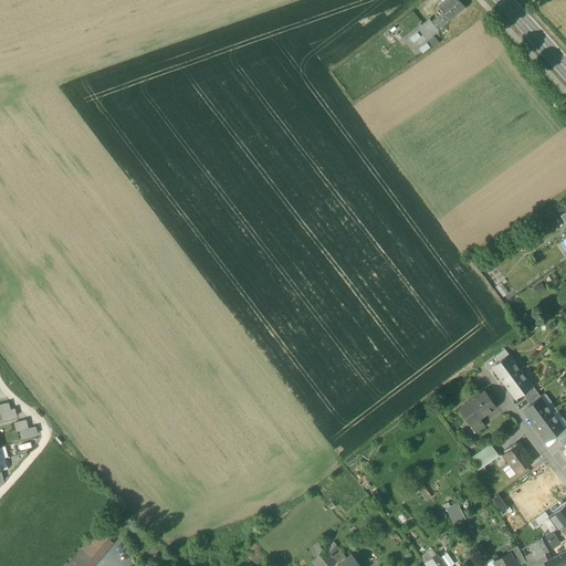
[(443,0),(437,7),(442,12),(449,20),(449,21),(464,8),(458,0),(443,0)]
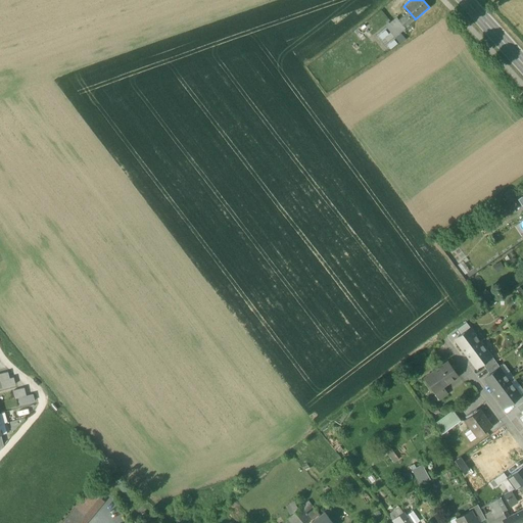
[(405,28),(415,18),(409,11),(398,20),(405,28)]
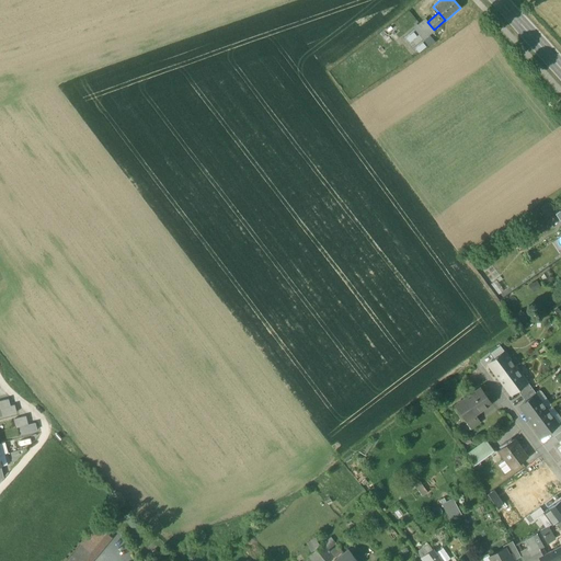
[(421,29),(426,35),(434,30),(427,22),(421,29)]
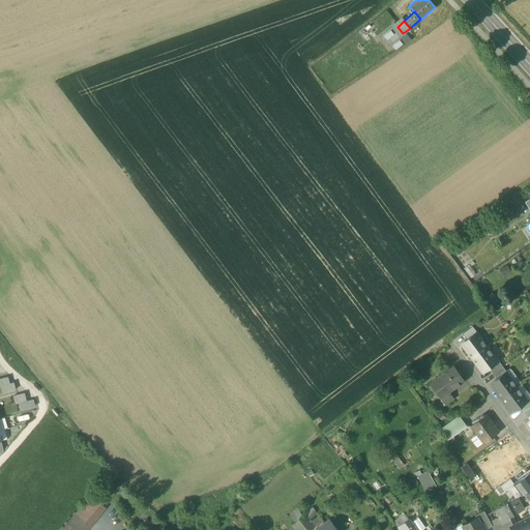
[(383,35),(395,51),(404,43),(391,29),(383,35)]
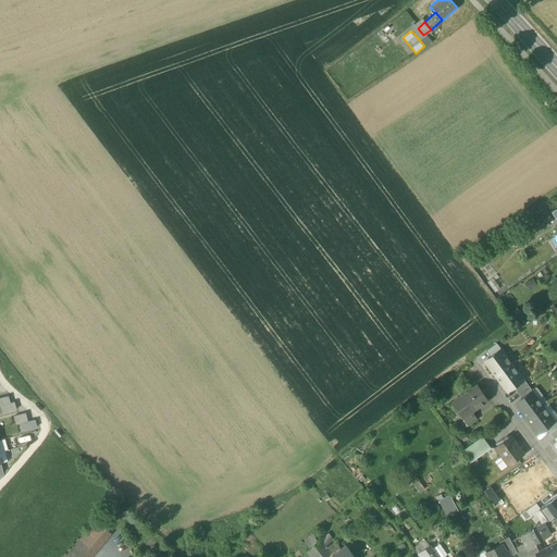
[(536,207),(543,217),(552,211),(545,201),(536,207)]
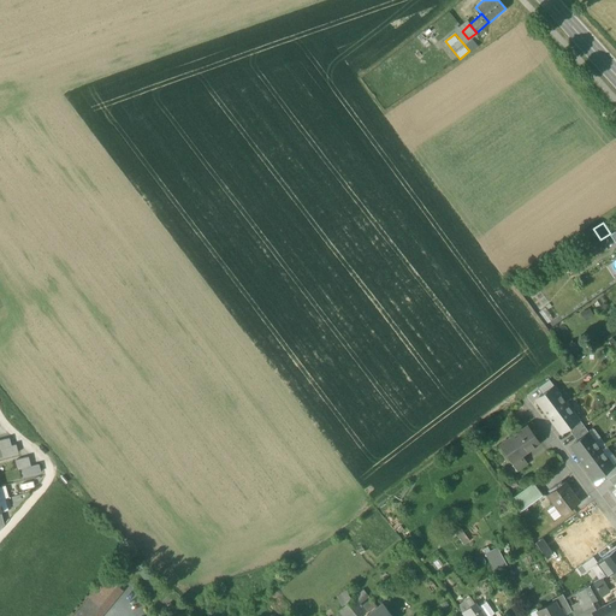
[(588,308),(579,314),(585,321),(593,315),(588,308)]
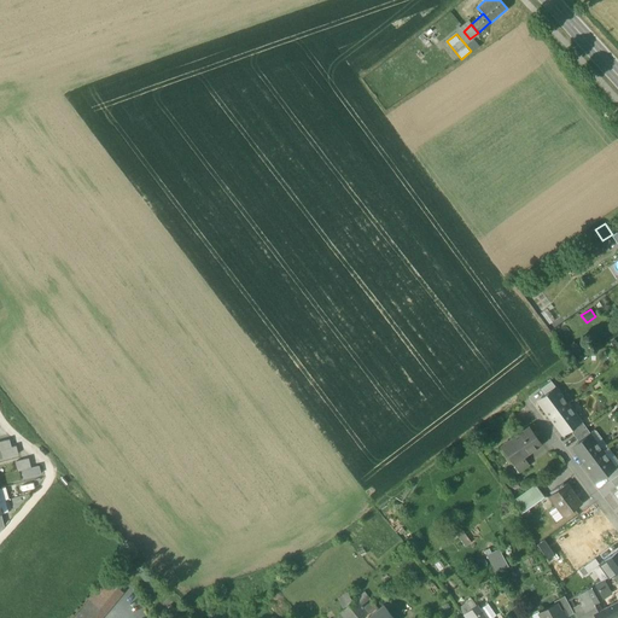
[(565,353),(575,359),(582,349),(573,342),(565,353)]
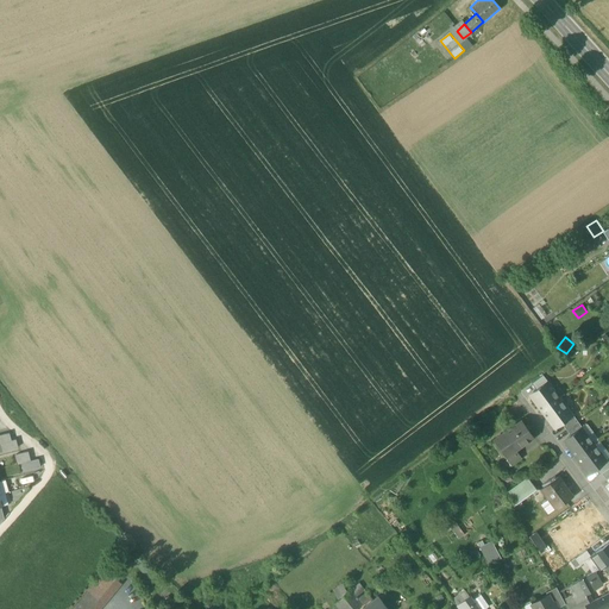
[(531,384),(535,390),(546,382),(547,383),(548,382),(542,375),(531,384)]
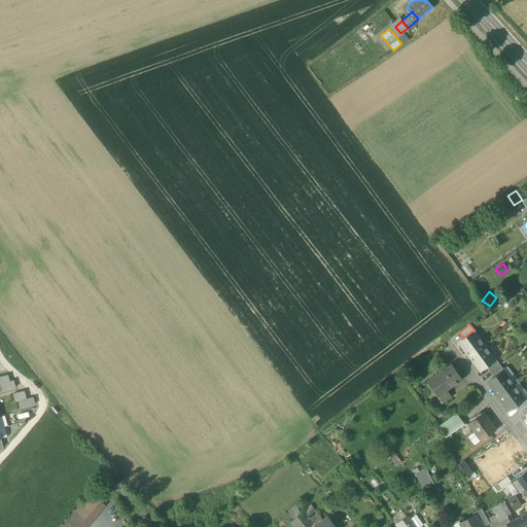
[(458,342),(468,356),(484,345),(473,331),(472,330),(463,338),(458,342)]
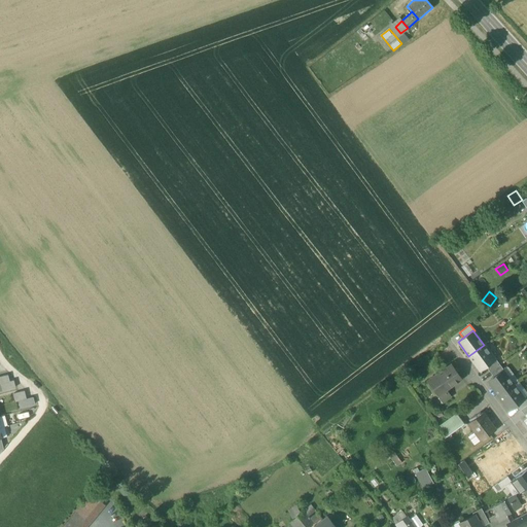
[(494,359),(484,345),(468,356),(480,371),(485,366),(494,359)]
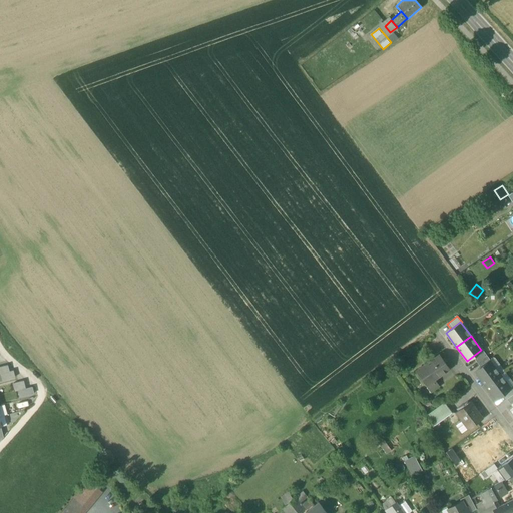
[(472,357),(476,362),(486,355),(481,349),(481,350),(472,357)]
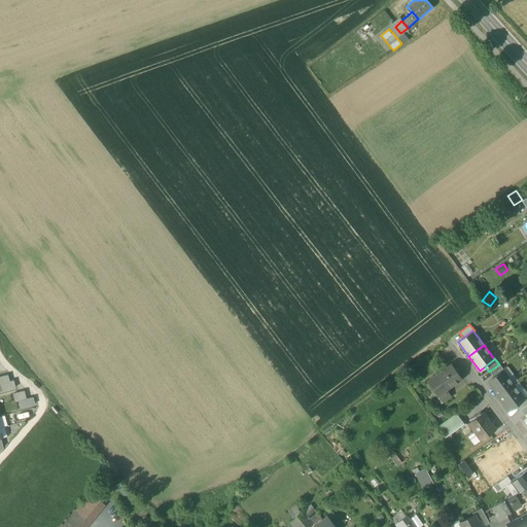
[(451,364),(434,376),(446,390),(461,379),(451,364)]
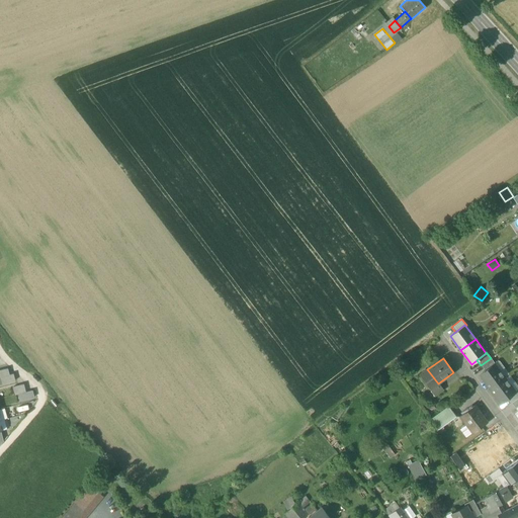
[(494,363),(491,358),(481,365),(485,370),(494,364),(495,364),(494,363)]
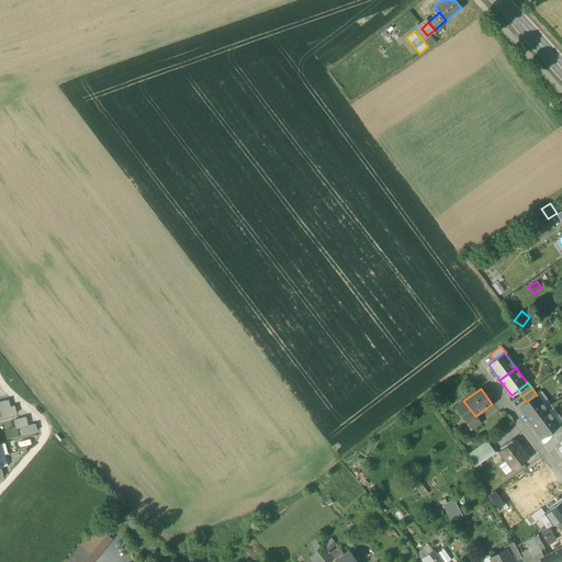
[(536,395),(547,411),(552,406),(540,391),(536,394),(537,395),(536,395)]
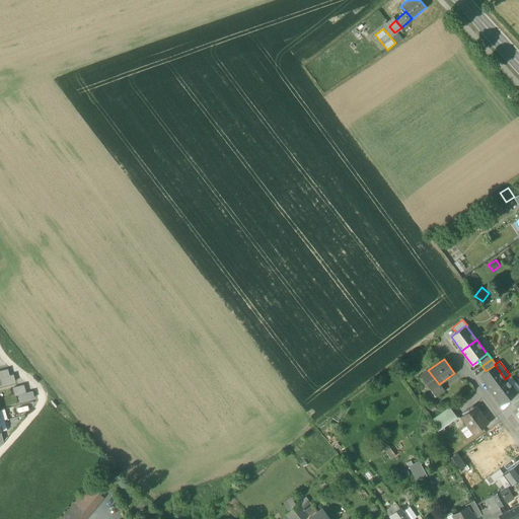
[(480,376),(491,389),(505,379),(495,365),(486,371),(480,376)]
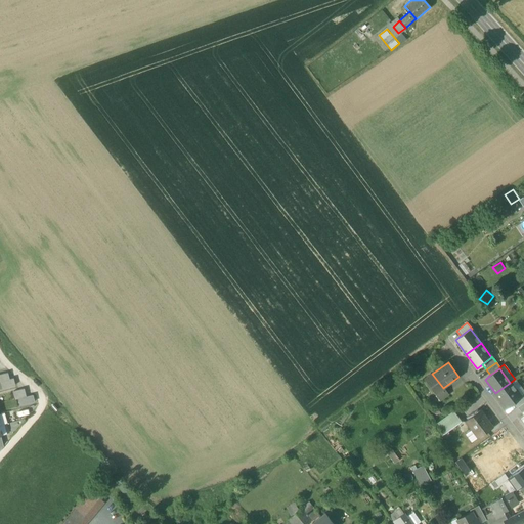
[(0,374),(0,382),(9,380),(7,373),(0,374)]
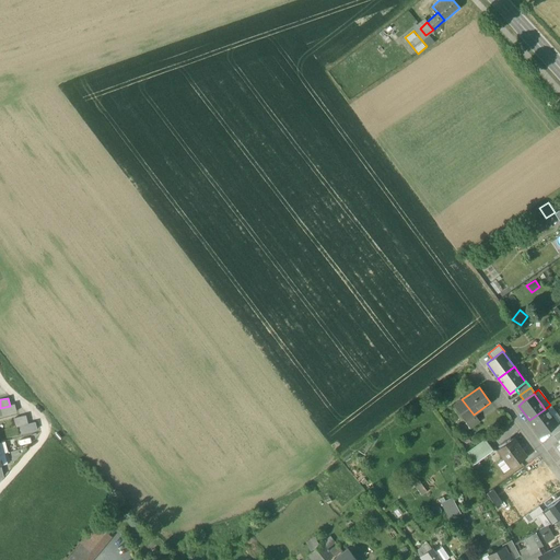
[(479,422),(474,415),(462,399),(453,406),(470,429),(479,422)]
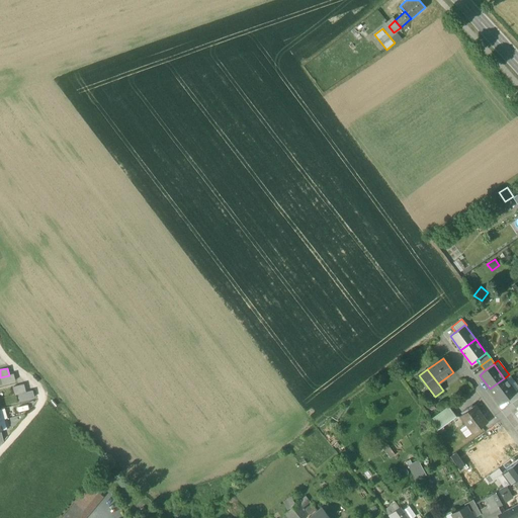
[(0,377),(2,384),(15,380),(13,374),(9,375),(0,377)]
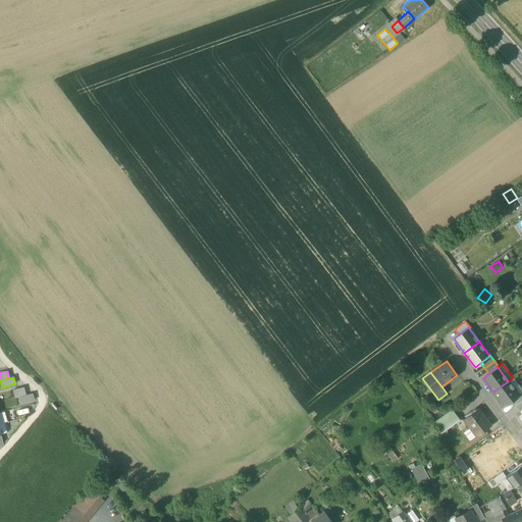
[(521,392),(521,388),(513,377),(508,381),(518,395),(521,392)]
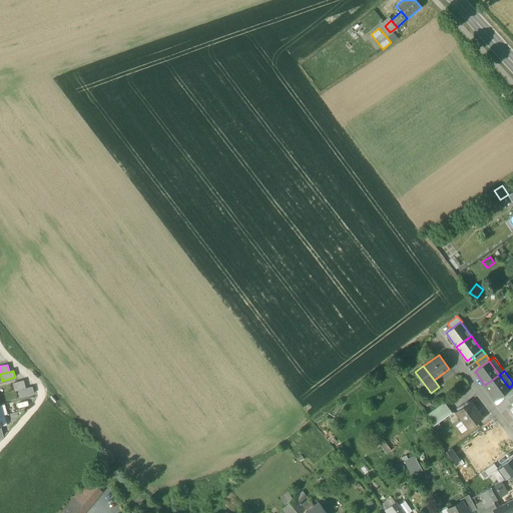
[(509,388),(499,375),(485,385),(495,399),(501,395),(510,389),(509,388)]
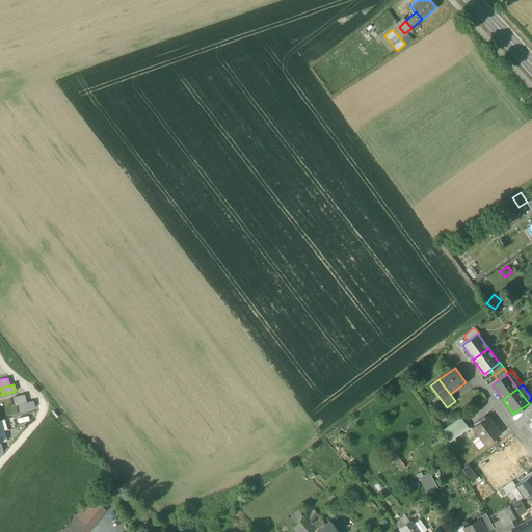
[(14,397),(16,405),(18,405),(26,403),(24,395),(14,397)]
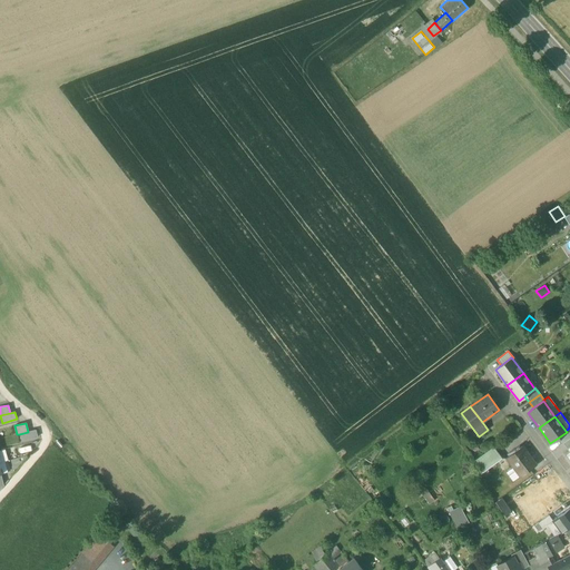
[(557,439),(561,444),(563,443),(569,438),(569,428),(566,431),(567,432),(557,439)]
